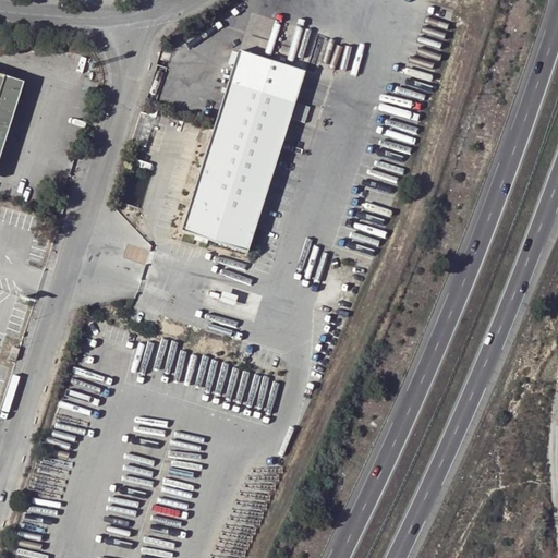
[(180,232),(246,252),(304,73),(239,51),(180,232)]
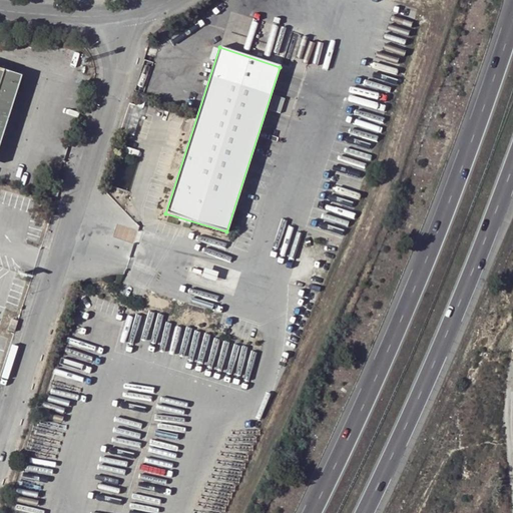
[(0,130),(17,75),(0,69),(0,130)]
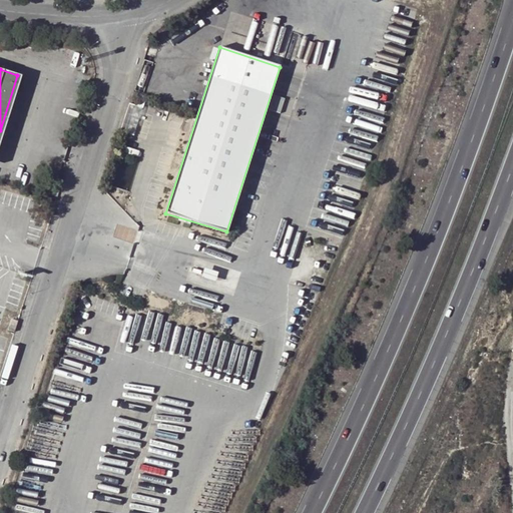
[(17,75),(0,130),(0,146),(22,76),(17,75)]
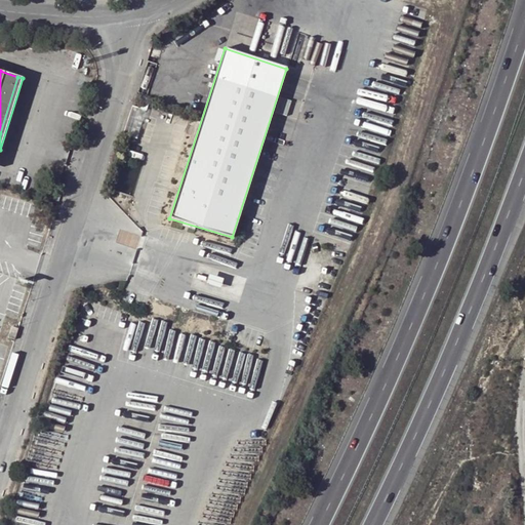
[(132,104),(128,118),(135,120),(139,107),(132,104)]
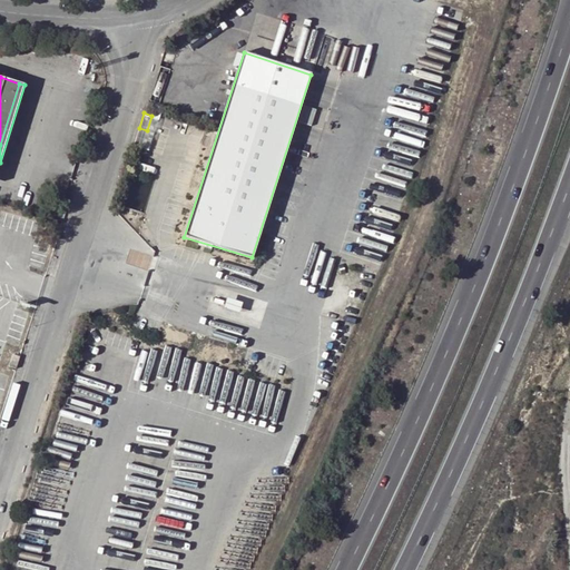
[(137,135),(134,144),(141,147),(145,137),(137,135)]
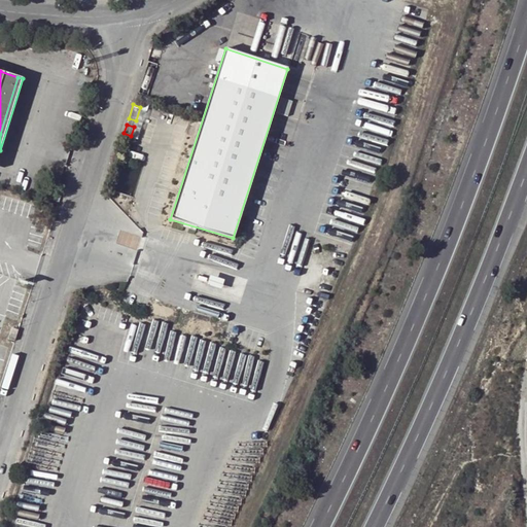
[(139,129),(134,127),(131,136),(137,137),(139,129)]
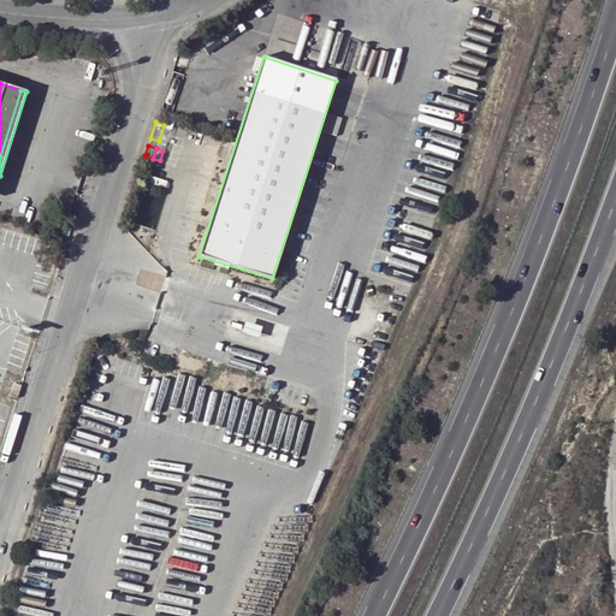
[(247,335),(264,341),(267,329),(250,324),(247,335)]
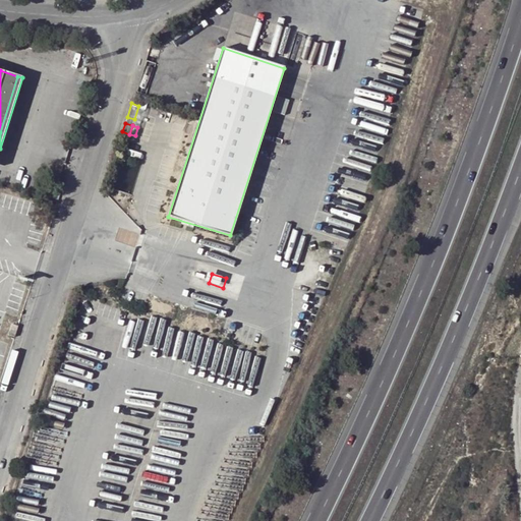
[(17,328),(11,326),(8,336),(14,338),(17,328)]
